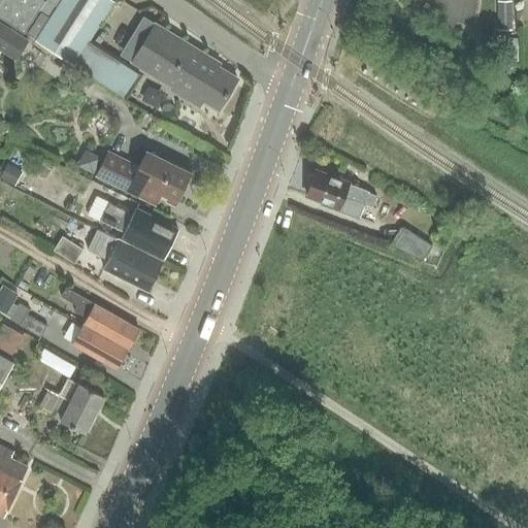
[(0,0),(0,17),(25,33),(40,10),(51,18),(62,0),(0,0)]
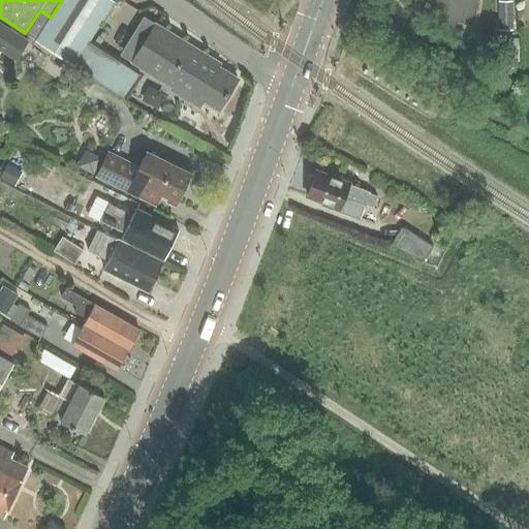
[(73,65),(89,41),(115,2),(112,0),(62,0),(51,18),(51,19),(36,41),(73,65)]
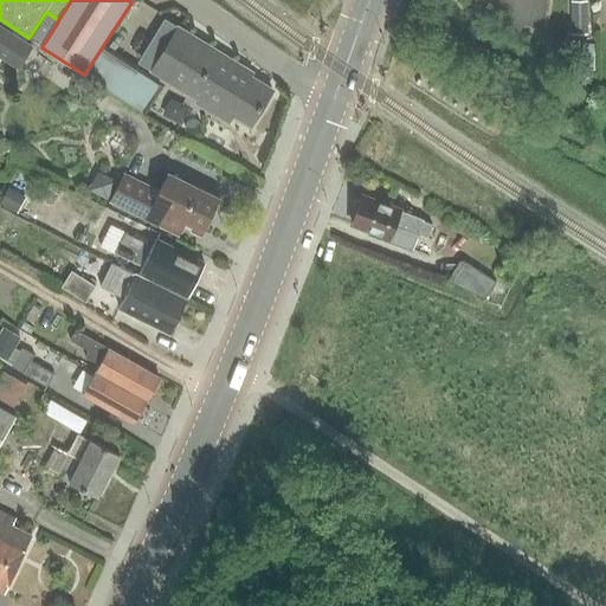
[(592,0),(575,1),(577,34),(593,33),(592,0)]
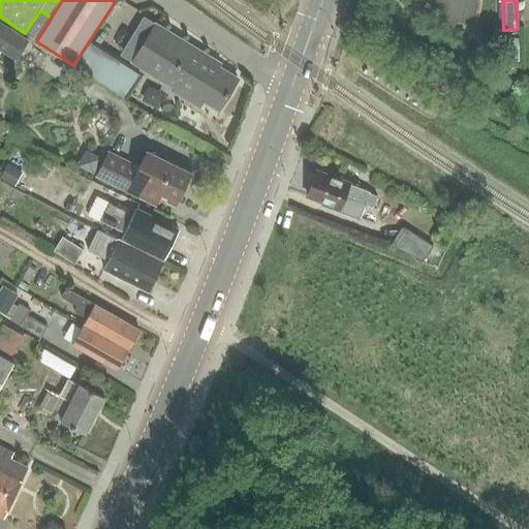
[(27,35),(36,41),(51,19),(41,12),(27,35)]
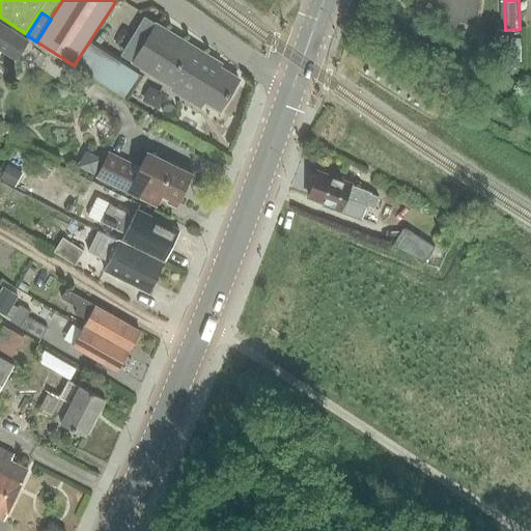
[(0,22),(0,51),(17,62),(29,42),(0,22)]
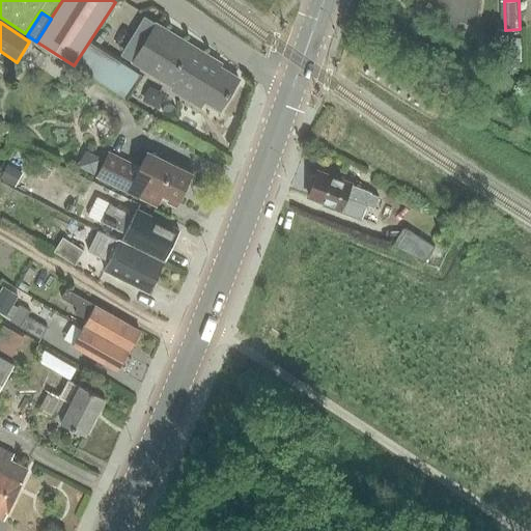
[(204,102),(220,111),(239,80),(219,67),(221,64),(157,25),(133,61),(202,105),(204,102)]
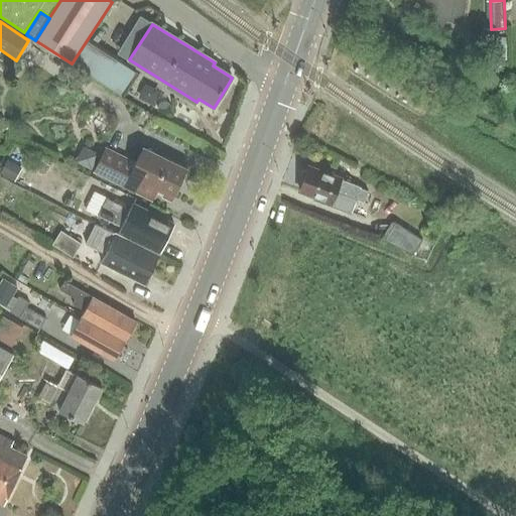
[(187,169),(144,148),(132,172),(125,169),(126,160),(106,150),(94,173),(152,203),(155,195),(171,203),(187,169)]
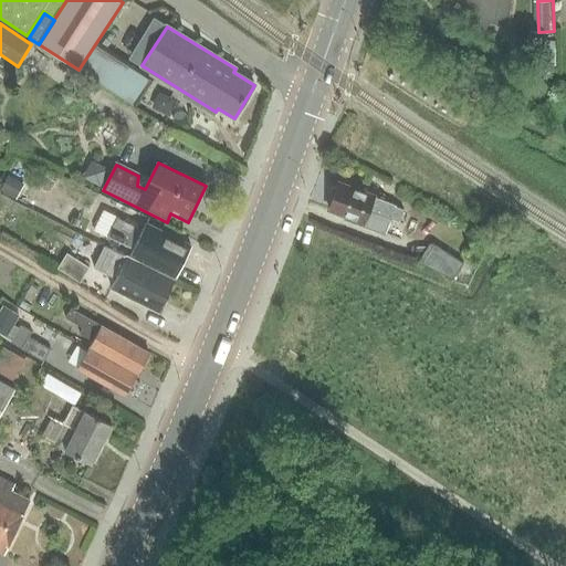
[(9,176),(0,190),(17,199),(24,185),(9,176)]
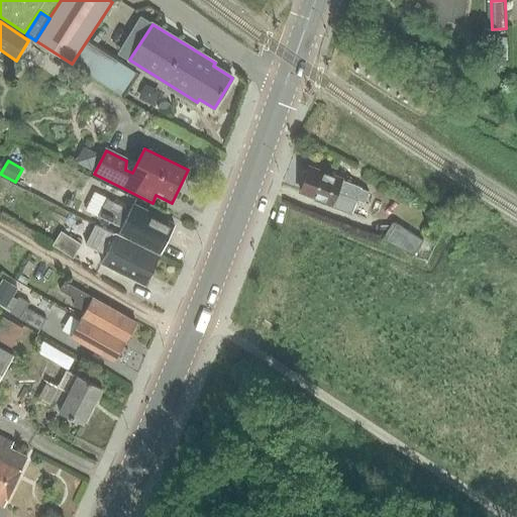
[(304,182),(301,192),(315,197),(314,199),(333,206),(332,207),(352,214),(357,201),(365,203),(369,192),(362,189),(362,188),(343,181),(310,168),(309,171),(307,171),(306,172),(304,173),(303,174),(303,175),(302,176),(302,177),(302,179),(303,180),(303,181),(304,182)]
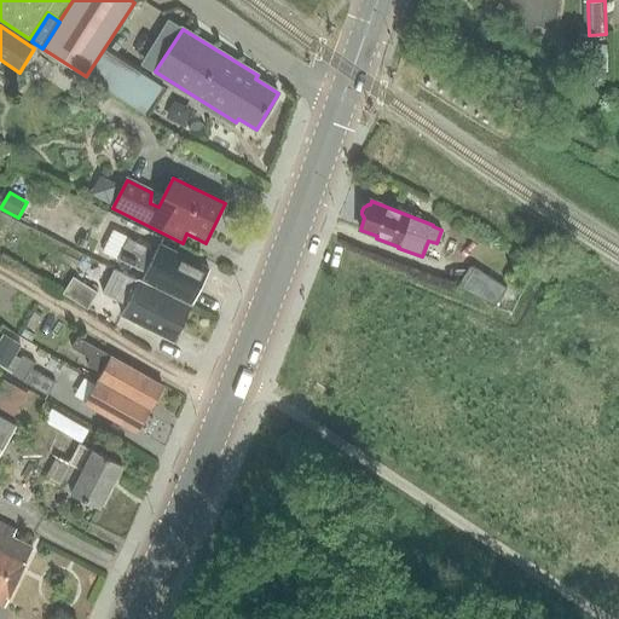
[(143,278),(192,302),(209,268),(160,244),(156,253),(128,239),(119,259),(146,272),(143,278)]
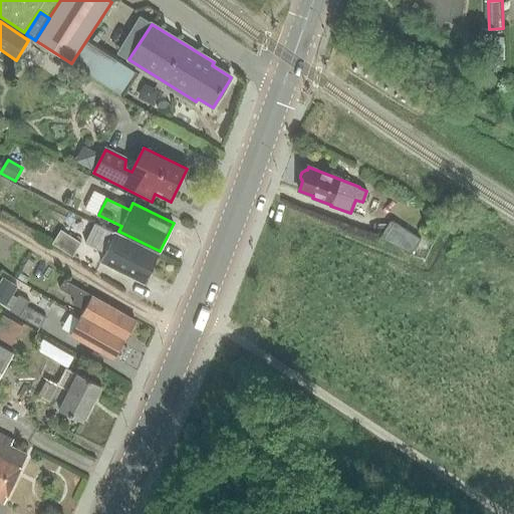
[(394,222),(381,241),(411,255),(421,239),(394,222)]
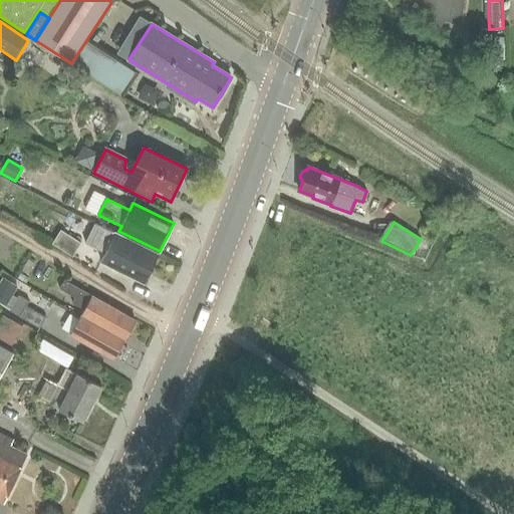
[(101,262),(145,283),(159,255),(99,225),(89,244),(106,252),(101,262)]
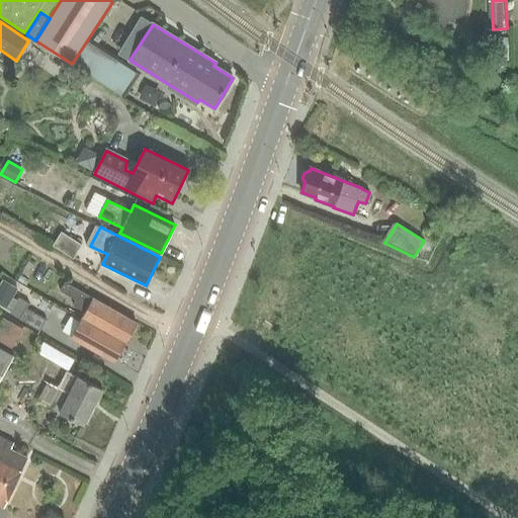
[(73,260),(82,247),(61,234),(53,247),(73,260)]
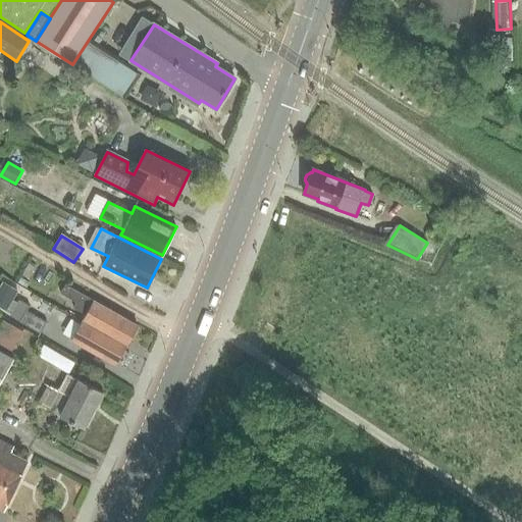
[(2,281),(0,284),(0,308),(6,312),(18,291),(2,281)]
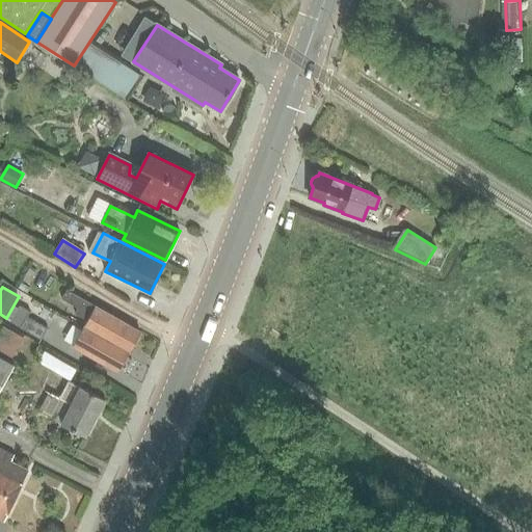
[(67,290),(61,299),(78,309),(75,314),(87,321),(84,326),(129,352),(140,331),(67,290)]
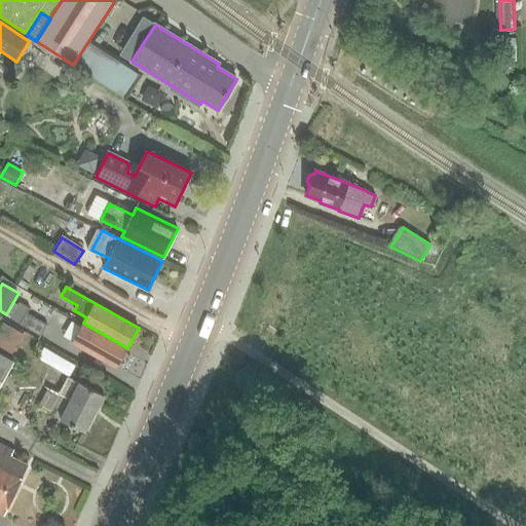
[(45,325),(27,313),(30,308),(19,302),(10,318),(39,335),(45,325)]
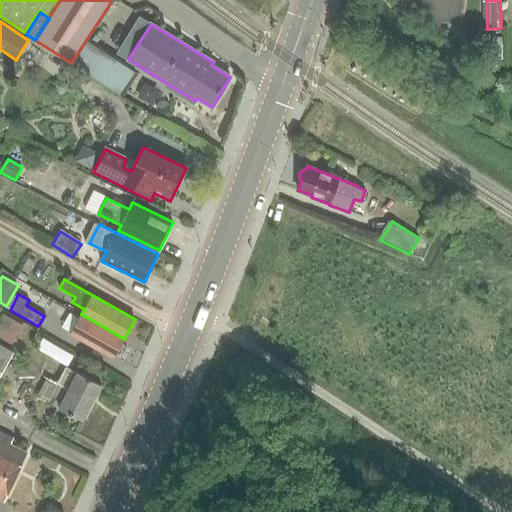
[(78,319),(70,333),(113,358),(124,339),(81,314),(78,319)]
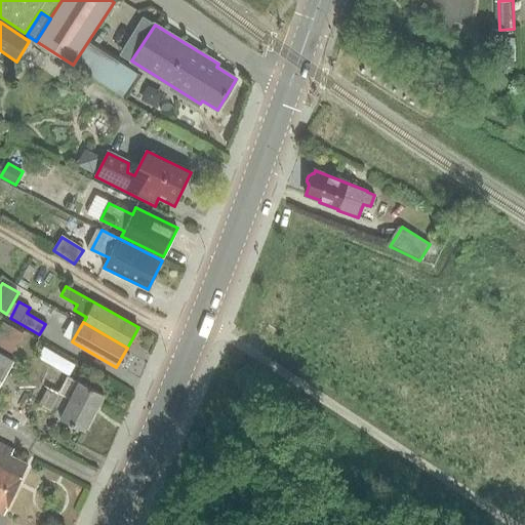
[(44,348),(38,358),(70,376),(76,366),(44,348)]
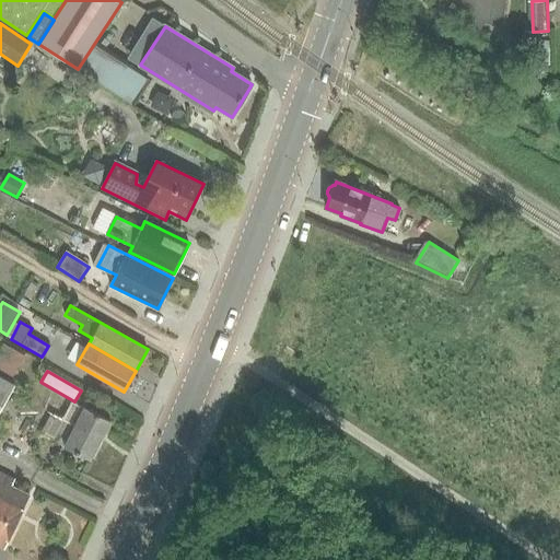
[(0,411),(15,385),(0,376),(0,411)]
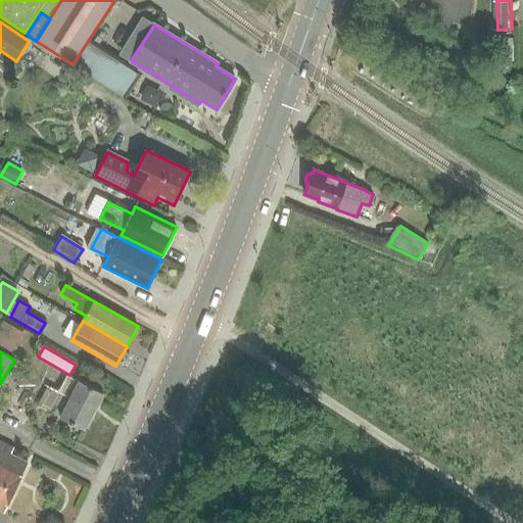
[(48,387),(38,407),(48,412),(59,419),(60,417),(84,429),(103,392),(80,380),(79,382),(67,375),(58,391),(58,392),(48,387)]
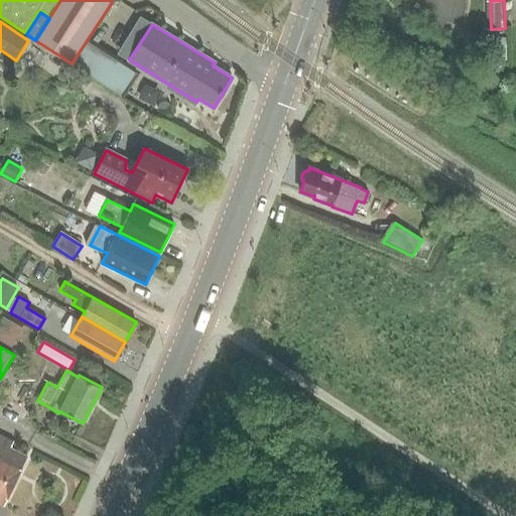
[(27,457),(11,448),(14,442),(0,435),(0,502),(4,504),(27,457)]
